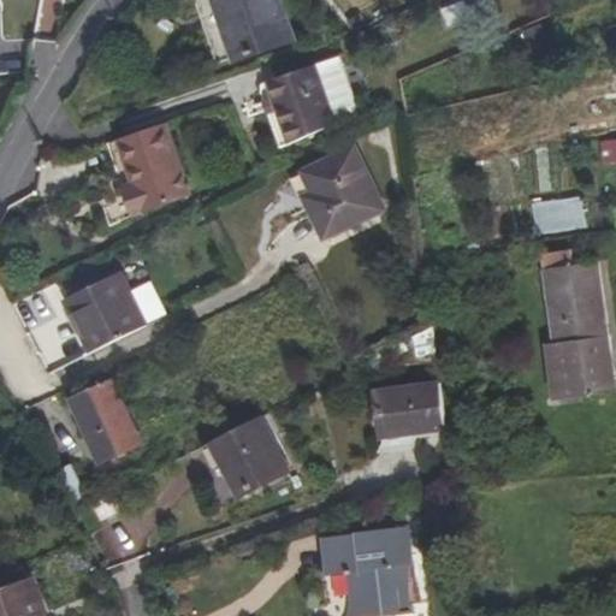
[(196,0),(218,65),(292,39),(278,0),(196,0)]
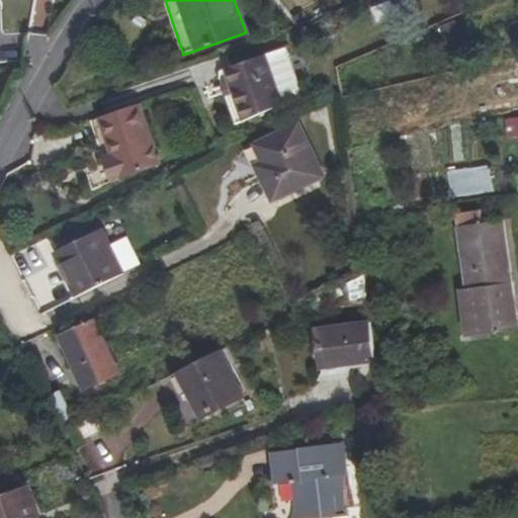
[(283,105),(266,56),(227,69),(232,82),(223,86),(237,125),(283,105)]
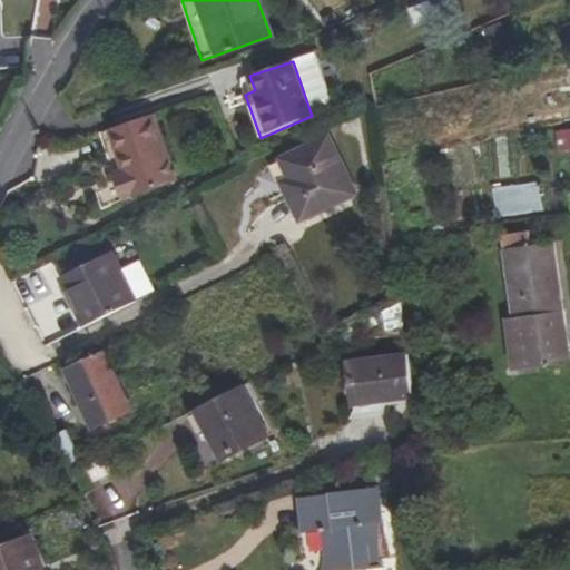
[(154,115),(111,129),(126,170),(117,173),(127,199),(177,183),(154,115)]
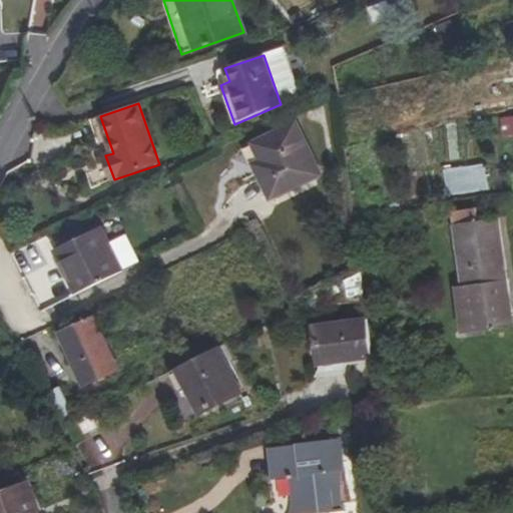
[(503,135),(512,134),(512,115),(502,116),(503,135)]
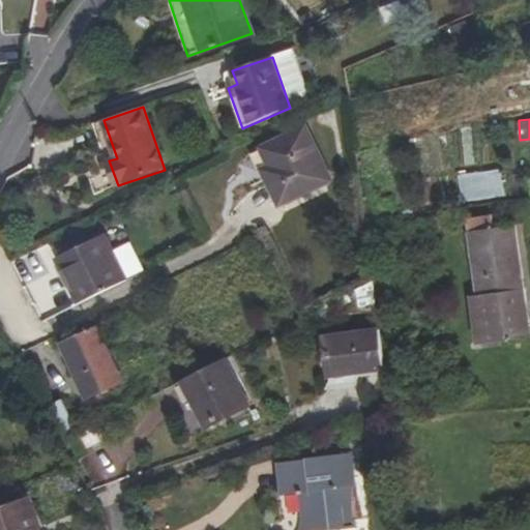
[(267,178),(281,206),(332,180),(306,126),(262,148),(270,167),(274,174),(267,178)]
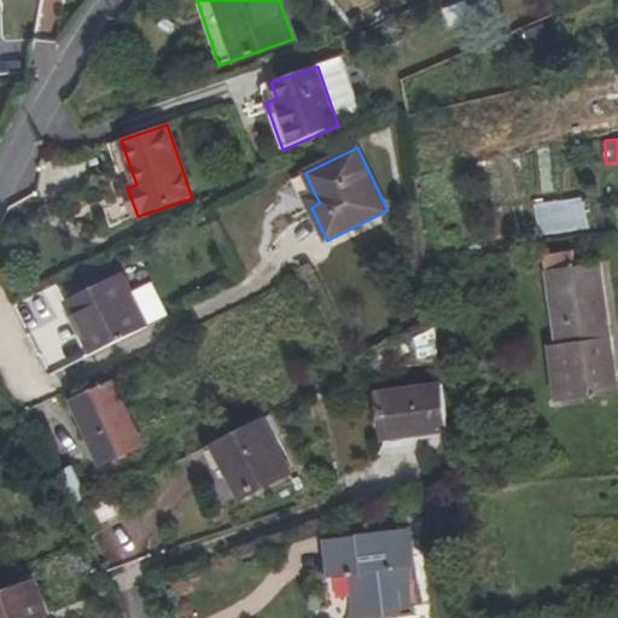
[(320,203),(315,194),(307,198),(312,208),(320,203)]
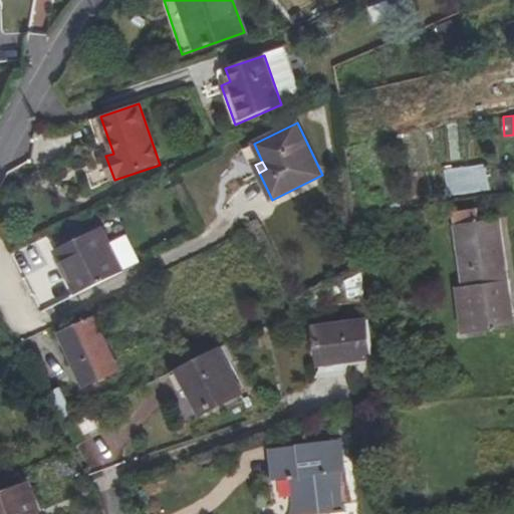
[(448,195),(489,191),(487,165),(445,168),(448,195)]
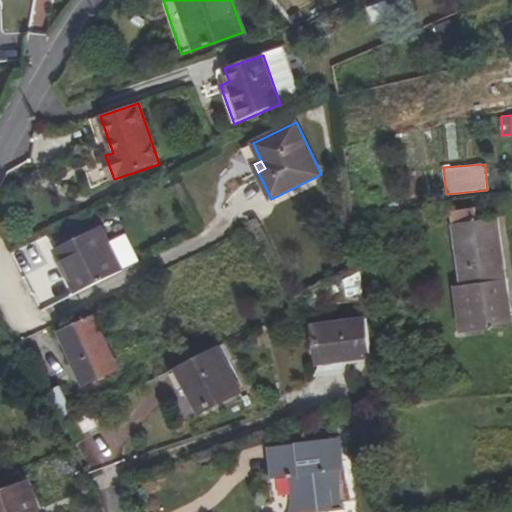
[(452,212),(462,286),(456,287),(462,333),(511,326),(511,325),(497,219),(478,222),(476,209),(452,212)]
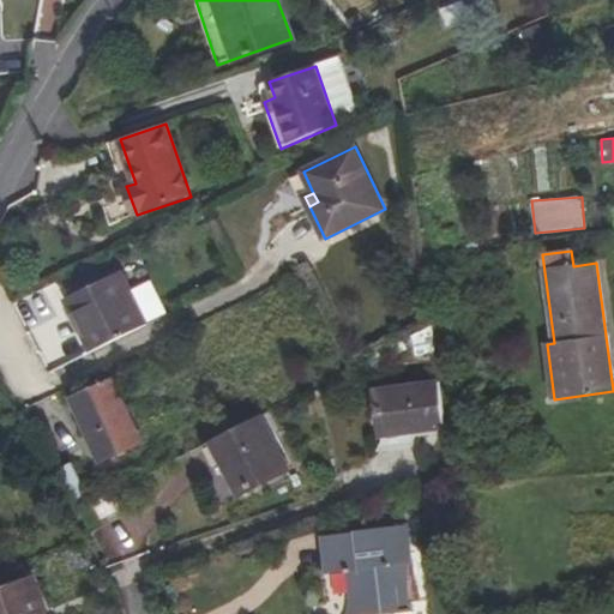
[(122,274),(67,302),(92,354),(148,325),(122,274)]
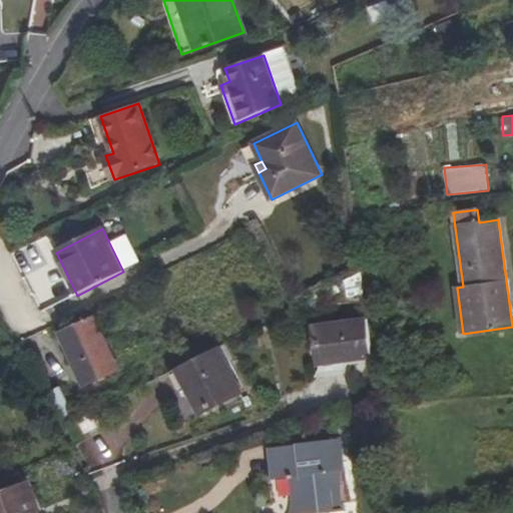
[(60,334),(84,386),(118,371),(94,318),(60,334)]
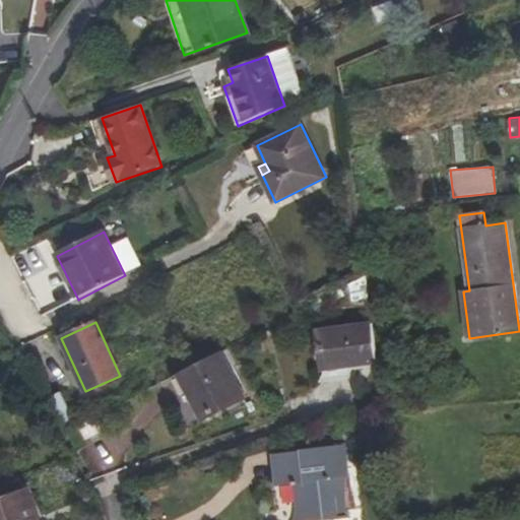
[(319,331),(323,370),(379,363),(373,324),(319,331)]
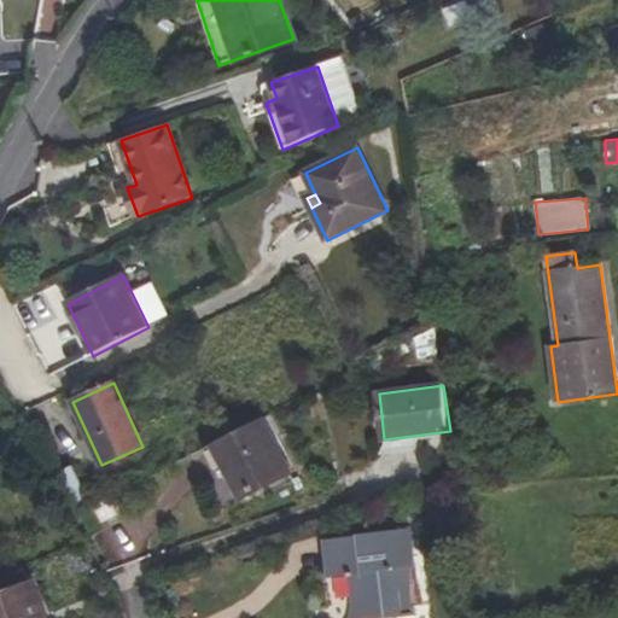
[(290,473),(262,419),(216,443),(232,472),(228,473),(242,499),(290,473)]
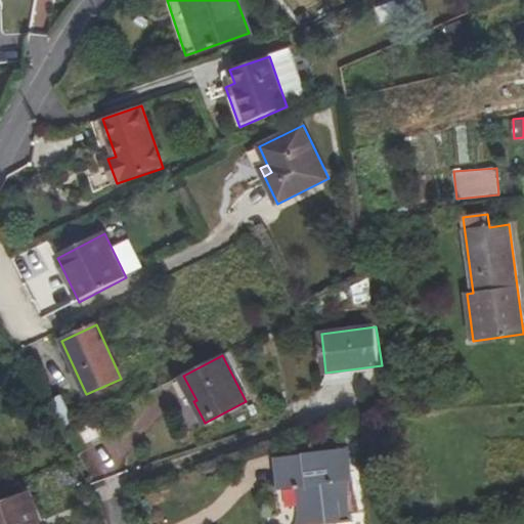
[(62,432),(75,427),(61,396),(49,402),(62,432)]
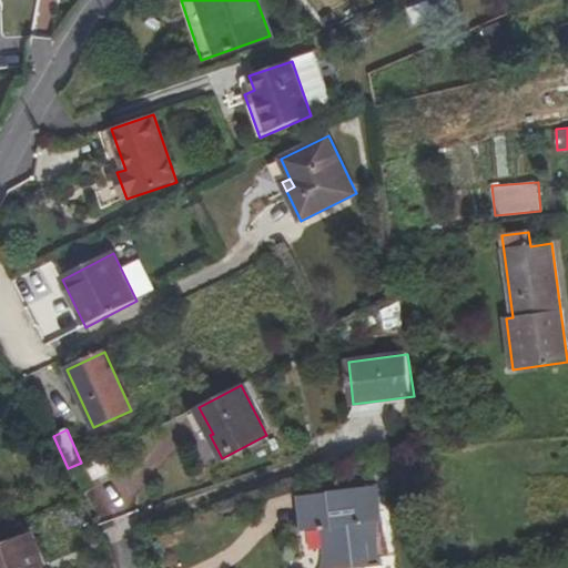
[(381,520),(377,487),(300,497),(303,529),(323,527),(327,567),(362,567),(368,567),(366,543),(376,540),(374,521),(381,520)]
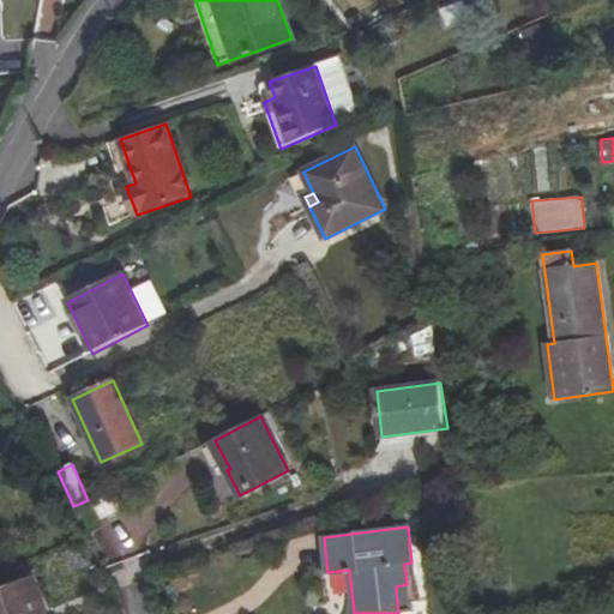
[(0,613),(46,613),(32,579),(0,590),(0,613)]
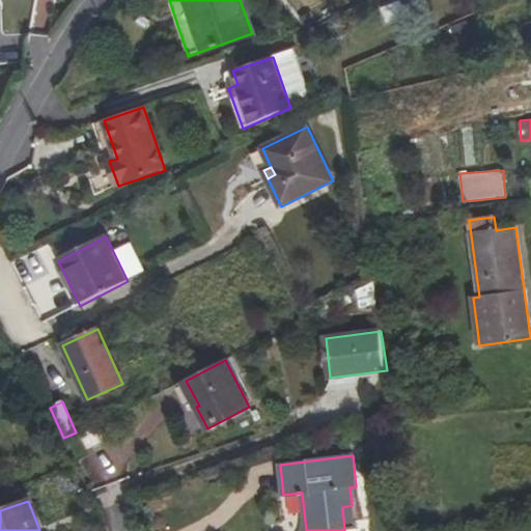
[(344,530),(354,529),(352,505),(342,507),(344,530)]
